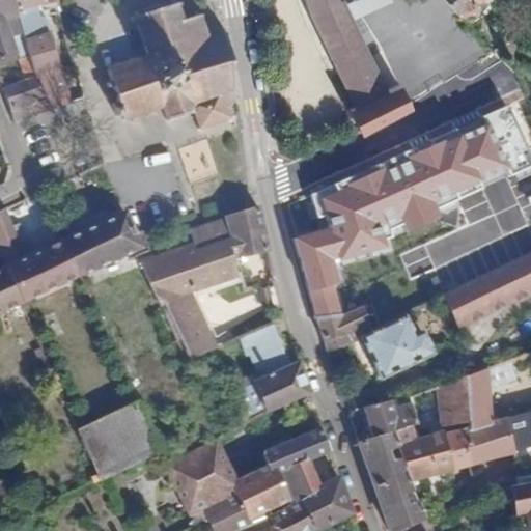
[(0,0),(0,67),(20,61),(18,52),(29,48),(15,0),(0,0)]
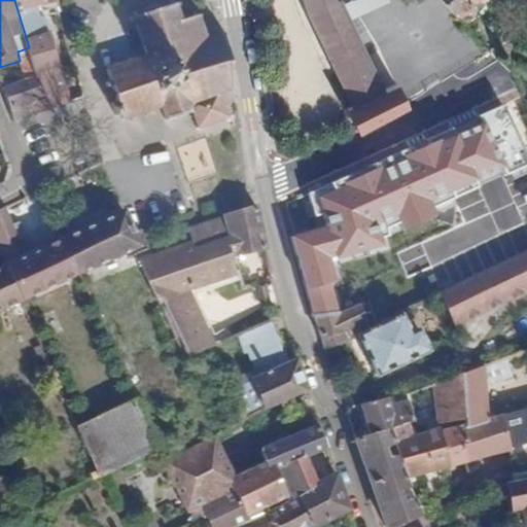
[(34,14),(57,5),(55,0),(14,0),(29,47),(36,73),(58,66),(48,29),(40,31),(34,14)]
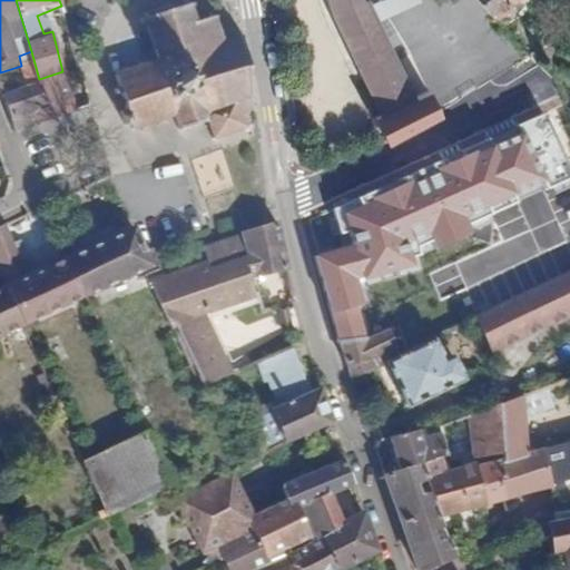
[(192,0),(183,0),(184,2),(176,5),(175,1),(155,7),(156,10),(149,12),(148,8),(141,9),(144,13),(139,15),(141,19),(145,19),(156,57),(145,60),(143,55),(137,56),(139,61),(129,65),(127,59),(120,61),(121,67),(115,69),(118,81),(114,82),(116,88),(120,87),(126,104),(120,105),(125,119),(129,118),(131,124),(139,120),(141,126),(146,125),(146,120),(157,117),(158,120),(163,119),(161,115),(176,110),(178,120),(177,121),(178,125),(186,125),(207,120),(206,116),(209,116),(215,136),(246,126),(245,124),(244,120),(243,116),(238,99),(249,96),(251,100),(255,99),(254,95),(257,95),(256,88),(252,89),(248,79),(253,78),(246,51),(242,52),(239,40),(244,40),(243,35),(238,36),(237,31),(232,32),(233,38),(220,40),(215,20),(219,19),(217,12),(214,13),(213,10),(208,11),(207,9),(202,9),(203,13),(193,17),(190,5),(194,3),(192,0)]
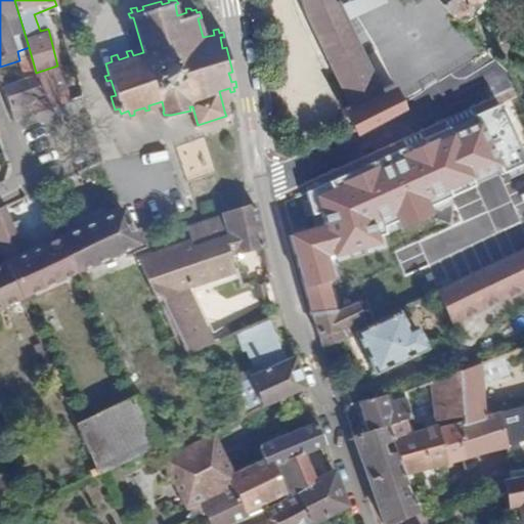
[(335,3),(333,0),(301,0),(305,9),(349,104),(344,108),(354,129),(400,103),(393,85),(395,84),(386,67),(370,73),(338,2),(335,3)]
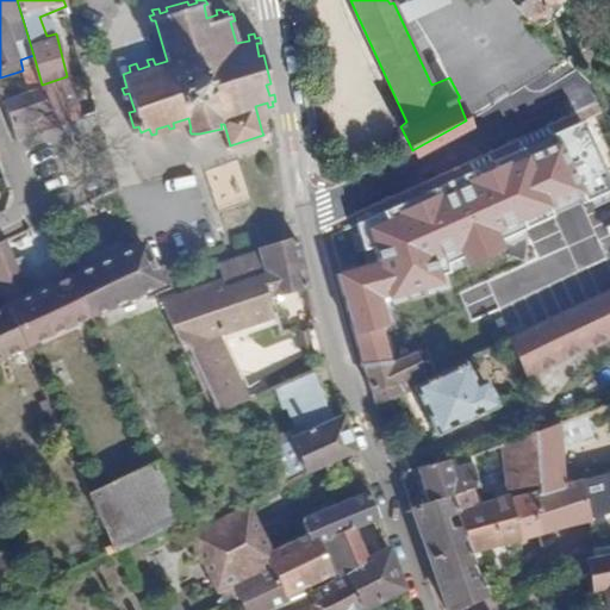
[(454,36),(435,0),(421,0),(408,8),(428,50),(454,36)]
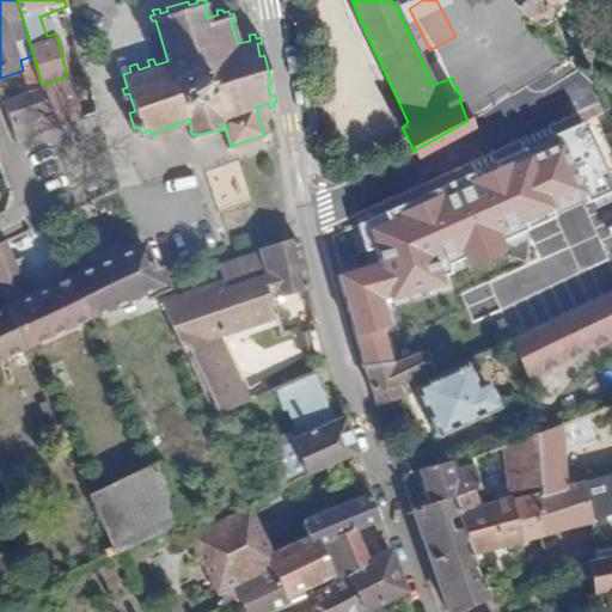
[(448,0),(439,0),(447,13),(454,7),(448,0)]
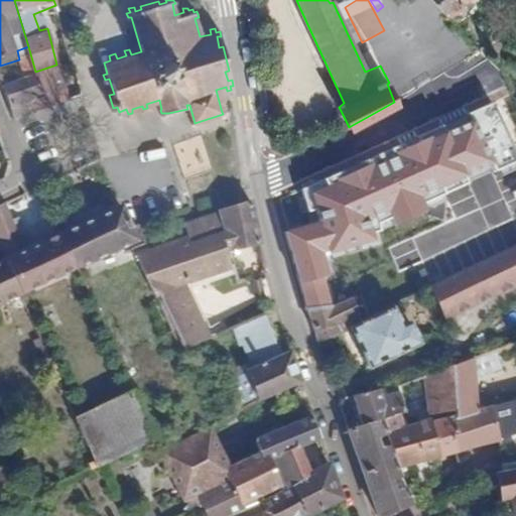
[(444,0),(449,8),(464,0),(444,0)]
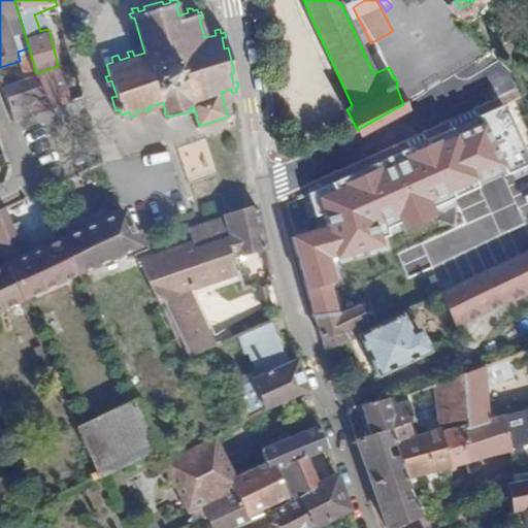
[(67,102),(58,66),(36,73),(42,100),(45,109),(67,102)]
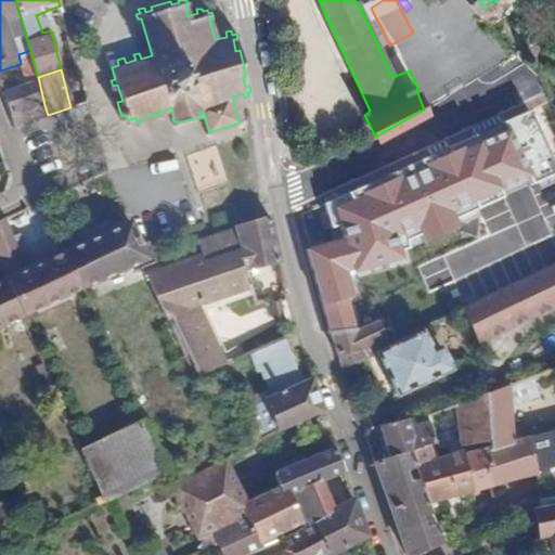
[(18,76),(0,81),(0,86),(12,116),(44,105),(38,77),(21,81),(18,76)]
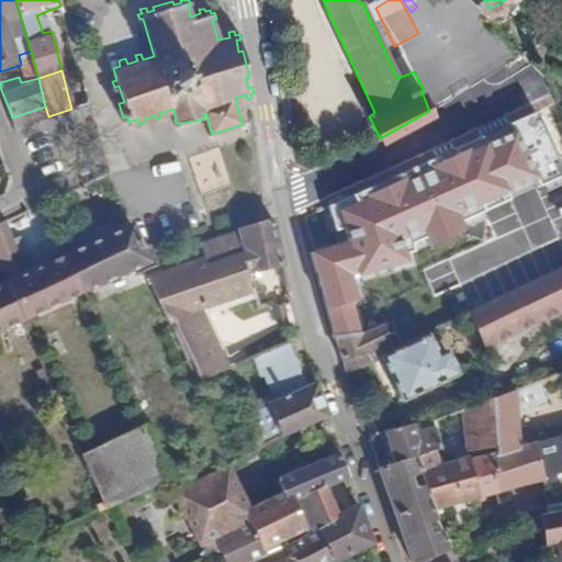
[(45,107),(12,117),(17,128),(48,116),(45,107)]
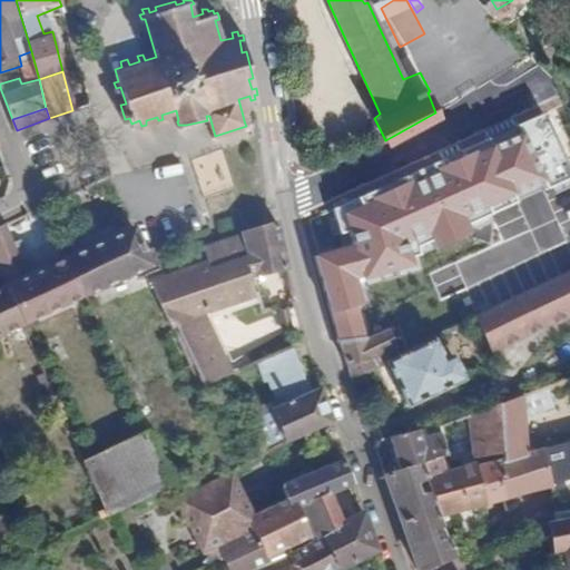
[(569,157),(551,114),(445,164),(414,178),(446,218),(458,215),(461,214),(473,224),(504,208),(569,183),(569,157)]
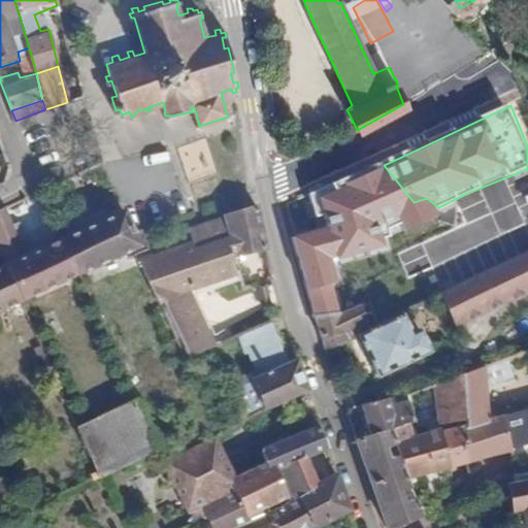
[(380,166),(351,176),(363,216),(393,205),(380,166)]
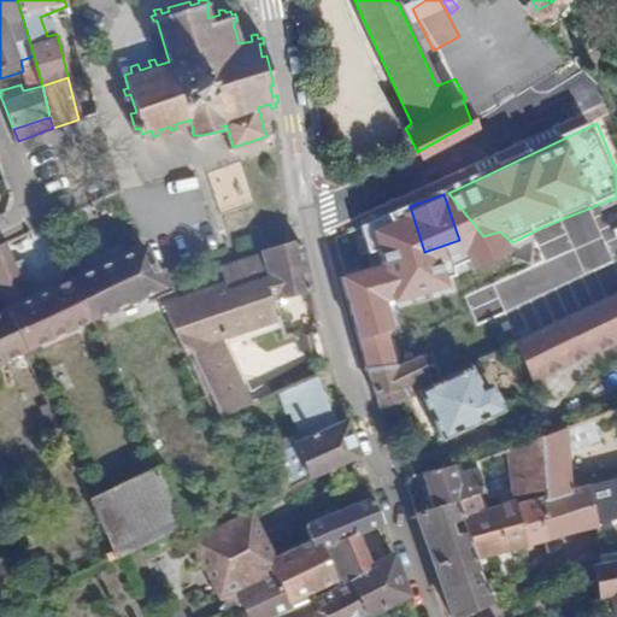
[(271,251),(271,253),(301,242),(285,199),(258,206),(254,207),(265,239),(258,244),(257,246),(258,250),(262,251),(271,251)]
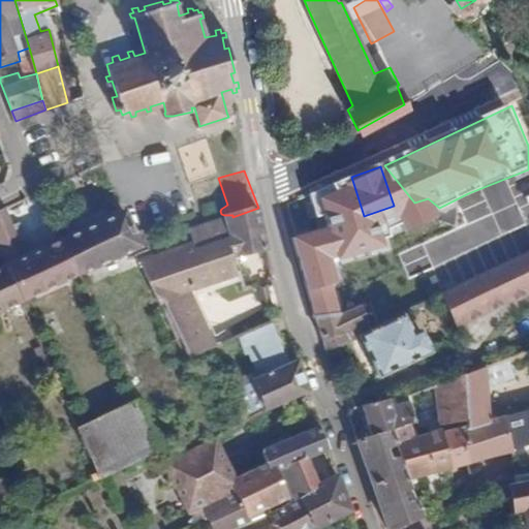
[(364,216),(351,177),(331,185),(298,201),(282,204),(289,215),(317,208),(319,215),(311,218),(315,232),(324,230),(294,239),(299,259),(311,307),(315,318),(339,310),(332,285),(372,274),(364,235),(364,216)]
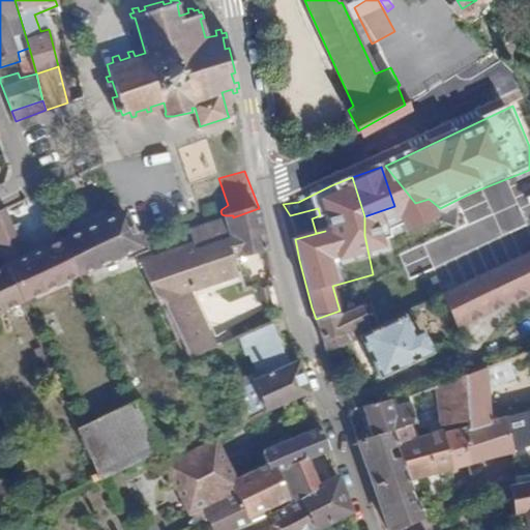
[(404,183),(400,184),(406,200),(411,198),(404,183)]
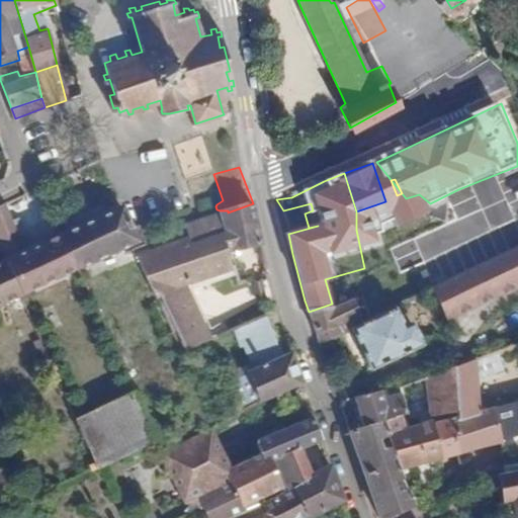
[(394,199),(406,228),(425,217),(433,211),(420,183),(402,193),(397,195),(394,199)]
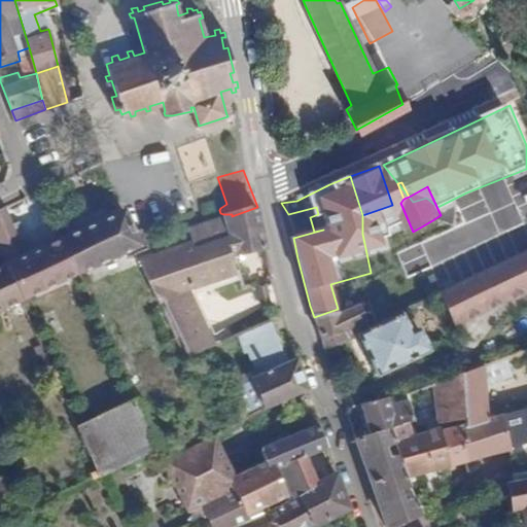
[(400,203),(391,206),(382,209),(387,226),(362,234),(371,273),(371,275),(394,269),(393,267),(387,241),(413,232),(400,203)]
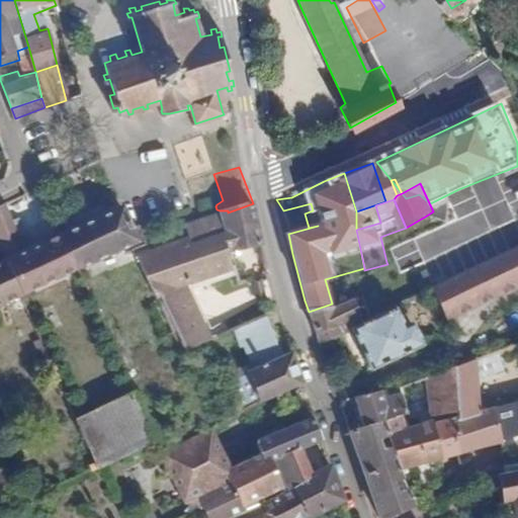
[(227,254),(260,244),(253,203),(228,212),(222,216),(226,237),(223,238),(227,254)]
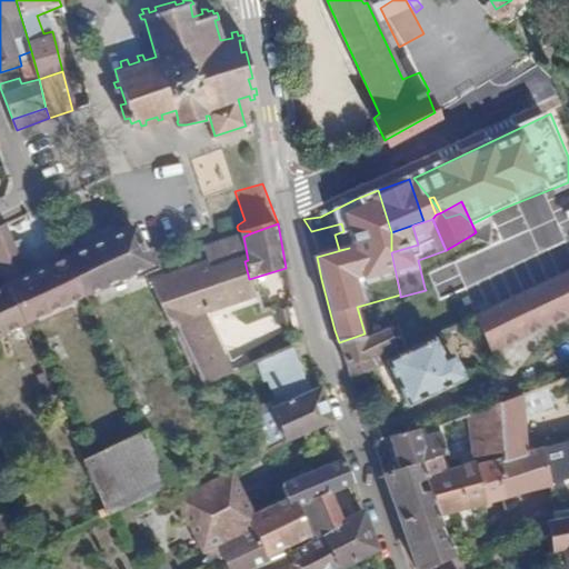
[(86,295),(69,258),(25,278),(17,260),(36,253),(28,236),(11,242),(3,225),(0,225),(0,281),(2,288),(20,325),(86,295)]
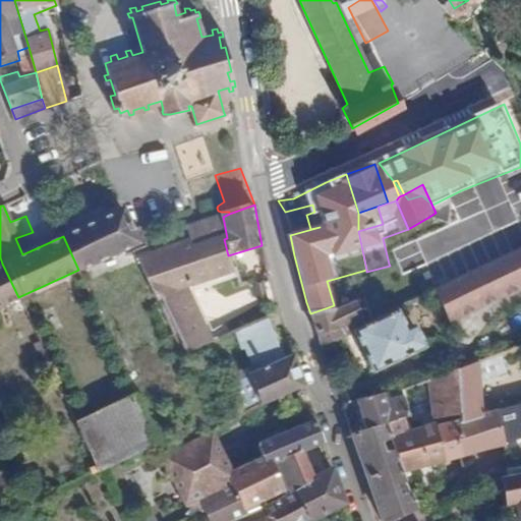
[(63,236),(78,270),(135,244),(121,210),(63,236)]
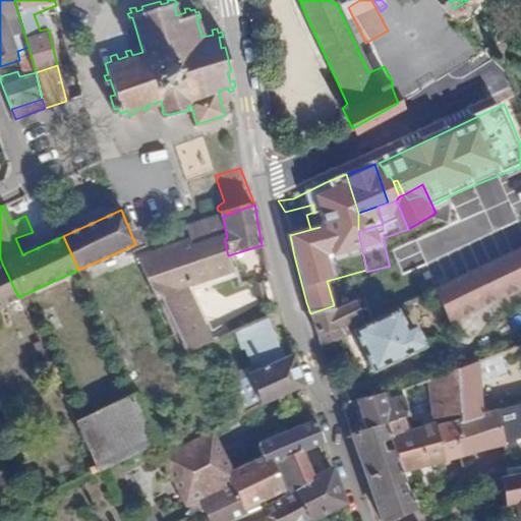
[(223,217),(185,230),(189,241),(192,249),(224,239),(227,238),(223,217)]
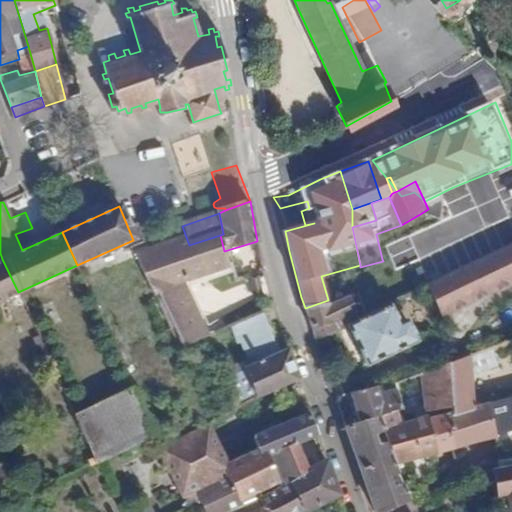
[(376,234),(382,259),(413,247),(432,239),(420,214),(401,225),(376,234)]
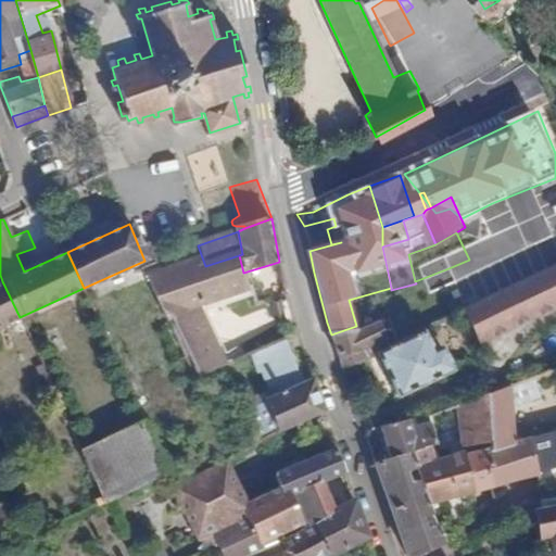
[(248,355),(269,345),(265,332),(212,356),(190,308),(247,289),(243,273),(239,255),(205,266),(152,289),(192,380),(218,368),(248,355)]
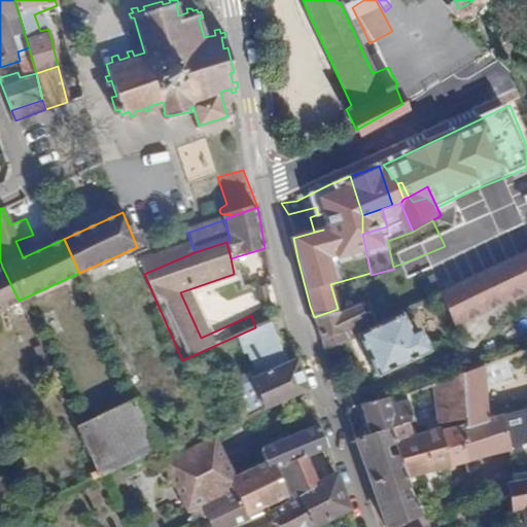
[(195,252),(191,244),(140,265),(144,274),(195,252)]
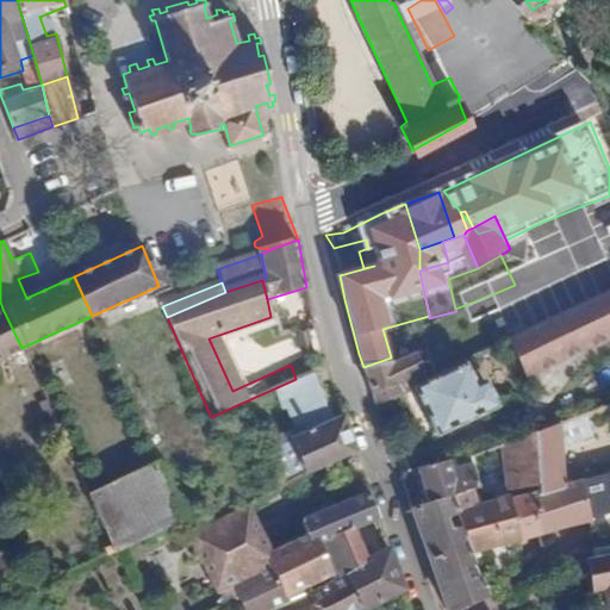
[(609,291),(437,375),(415,386),(437,435),(497,406),(478,367),(504,355),(514,350),(524,372),(609,329),(609,291)]
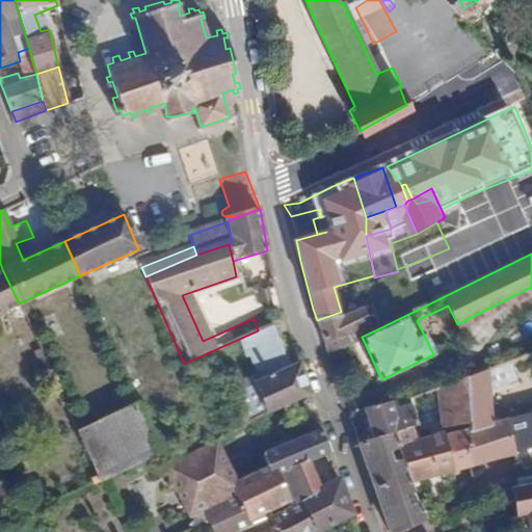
[(0,269),(0,312),(19,303),(2,269),(0,269)]
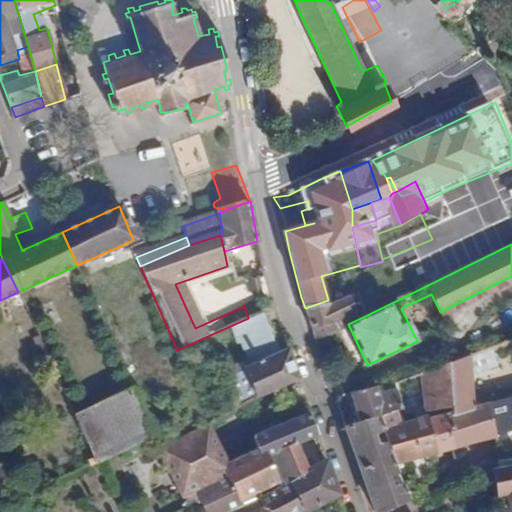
[(431,294),(423,298),(432,316),(440,312),(431,294)]
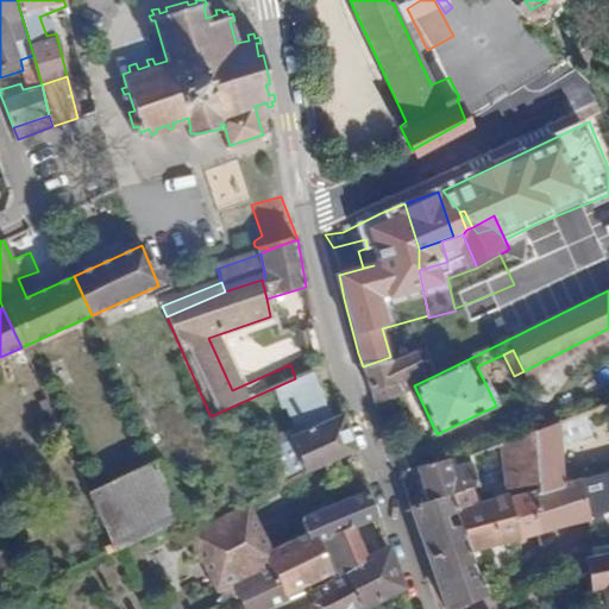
[(363,366),(371,390),(420,370),(409,351),(390,357),(363,366)]
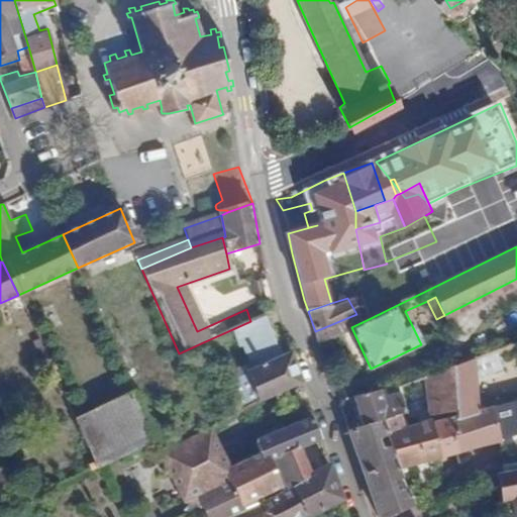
[(221,384),(235,415),(300,382),(291,354),(281,357),(266,314),(250,321),(230,330),(237,346),(241,344),(247,359),(255,356),(260,368),(247,373),(221,384)]
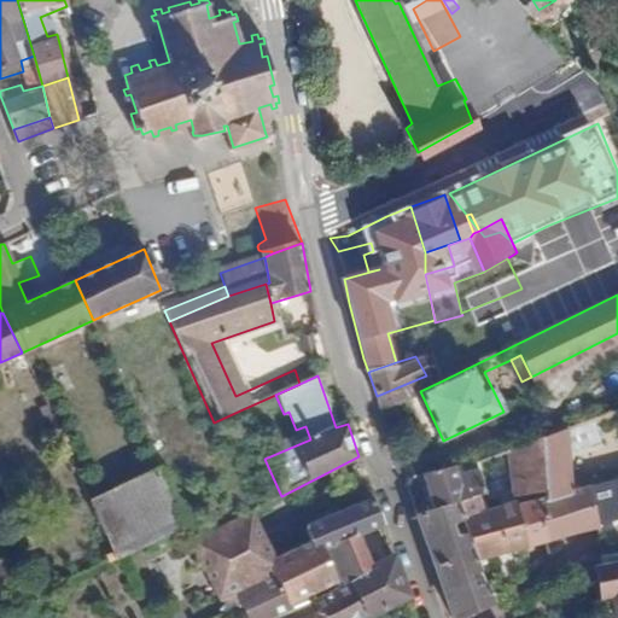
[(567,429),(543,438),(546,485),(547,496),(549,541),(586,531),(598,529),(596,522),(593,511),(588,487),(570,490),(567,429)]
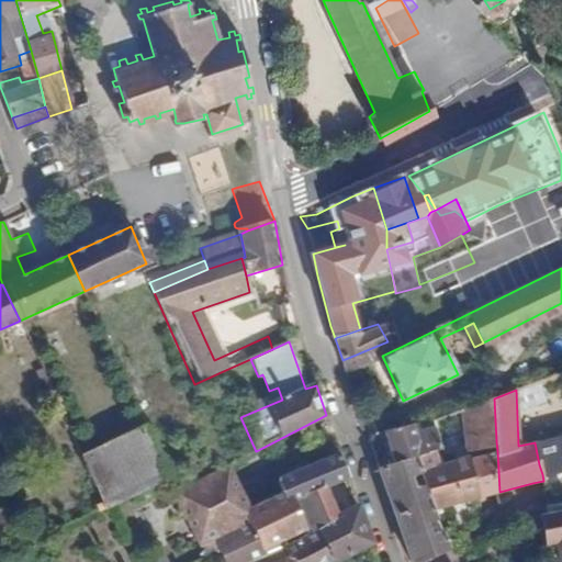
[(240,417),(269,405),(266,398),(237,411),(240,417)]
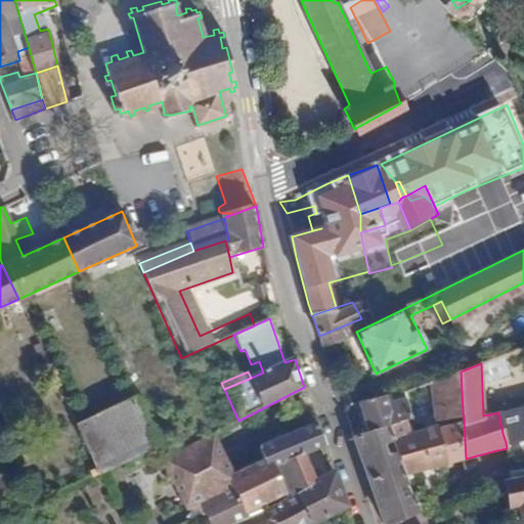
[(415,428),(411,417),(388,424),(405,474),(446,461),(445,427),(444,417),(463,411),(461,372),(432,381),(440,413),(425,418),(427,425),(415,428)]
